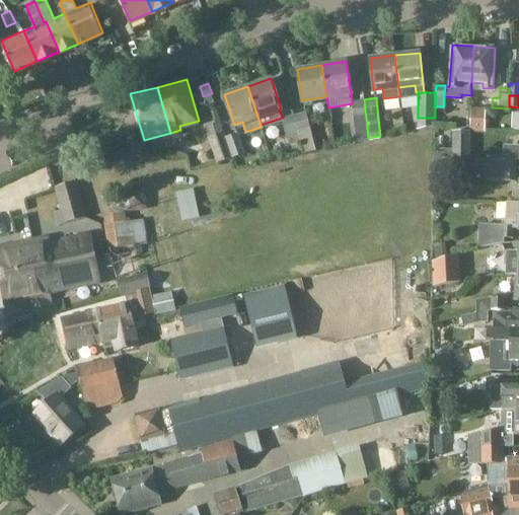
[(352,100),(352,103),(357,141),(368,138),(364,99),(352,100)]
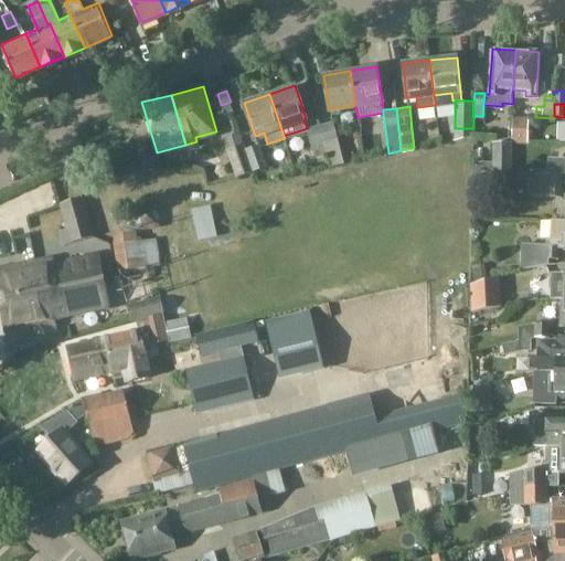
[(512,115),(511,140),(511,141),(529,143),(530,116),(512,115)]
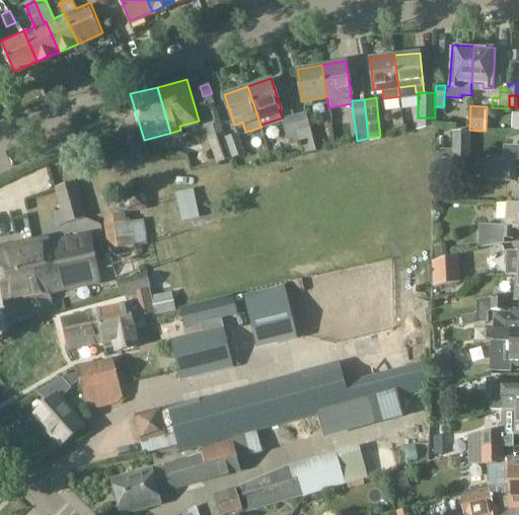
[(305,111),(294,114),(302,144),(304,152),(315,149),(305,111)]
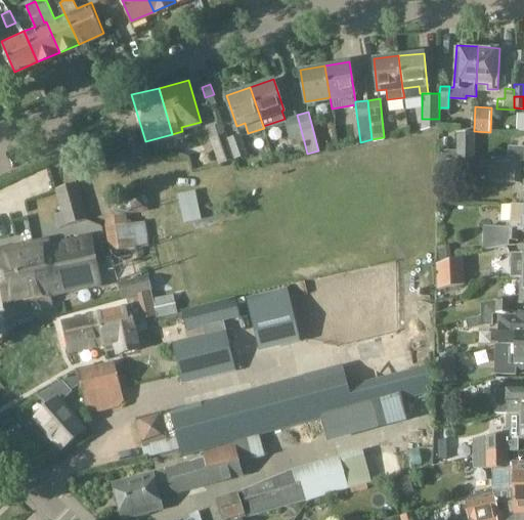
[(297,115),(286,118),(293,145),(294,144),(295,148),(305,145),(297,115)]
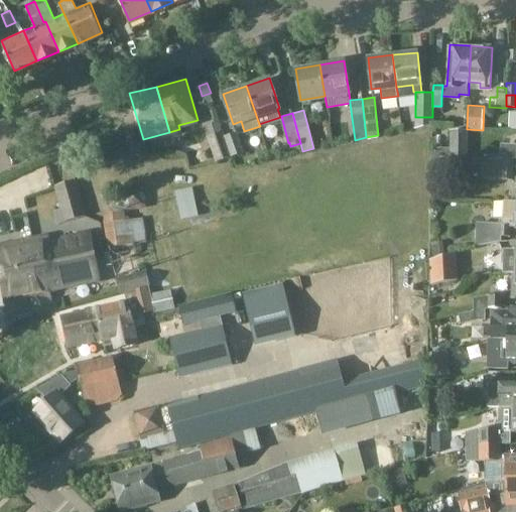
[(467,162),(467,129),(467,128),(449,128),(449,146),(431,146),(431,160),(448,160),(448,162),(467,162)]
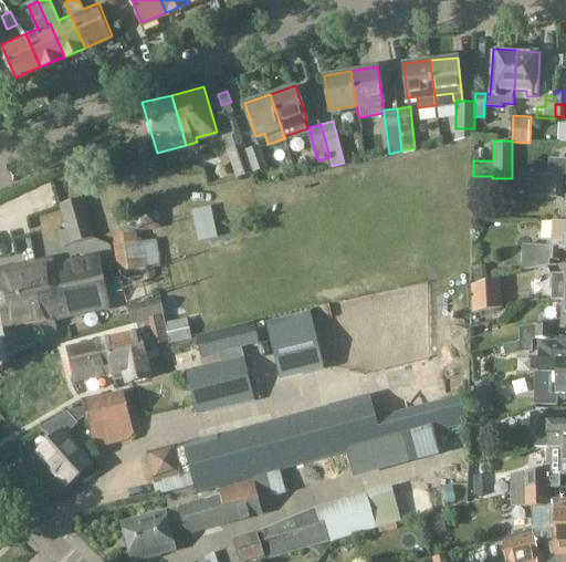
[(227,148),(237,177),(253,172),(252,169),(247,153),(245,148),(245,147),(243,143),(227,148)]
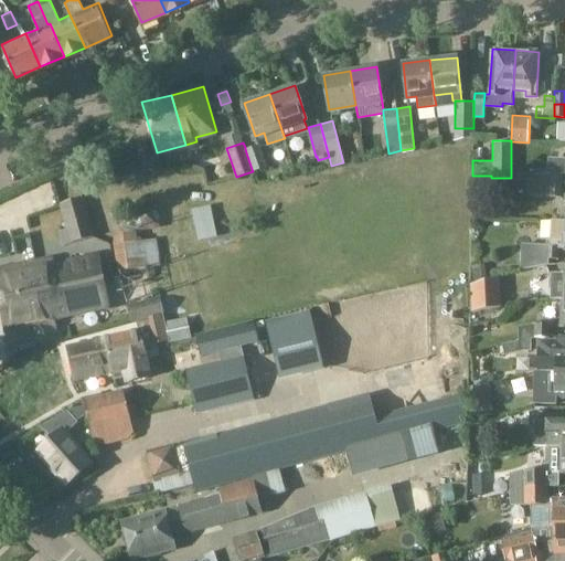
[(267,166),(259,143),(245,147),(245,148),(246,152),(252,169),(253,171),(267,166)]
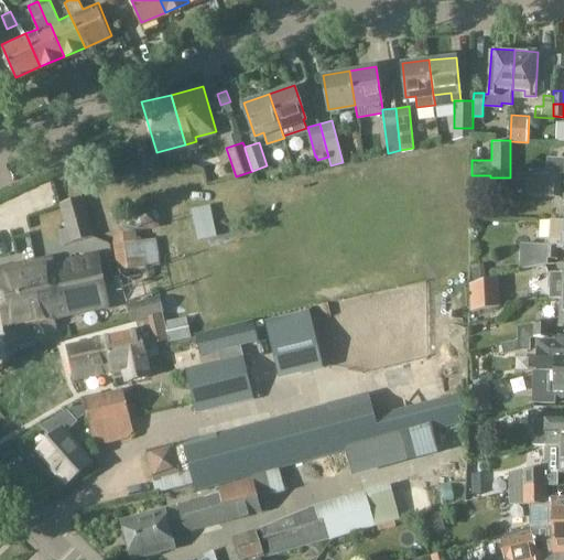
[(137,154),(139,164),(151,162),(152,162),(150,153),(149,151),(137,154)]
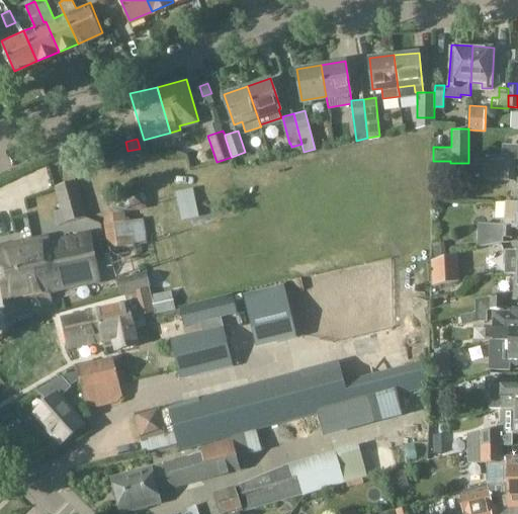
[(515,155),(515,158),(517,157),(517,143),(502,143),(502,154),(515,155)]
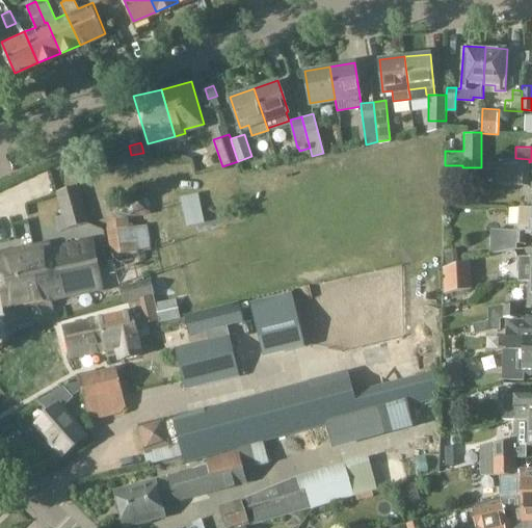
[(529,159),(515,158),(499,157),(499,168),(529,168),(529,162),(529,159)]
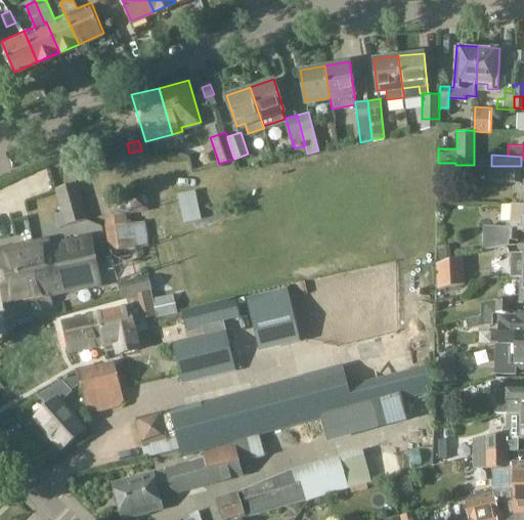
[(490,180),(520,181),(521,166),(491,166),(490,180)]
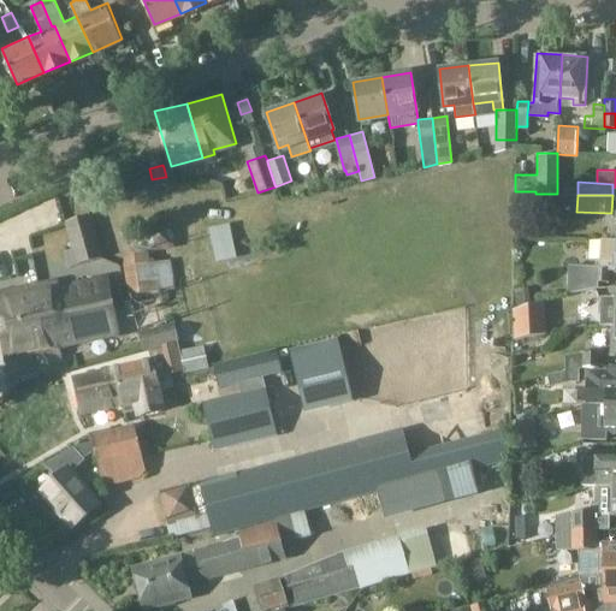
[(63,247),(67,266),(101,256),(90,213),(66,219),(72,243),(63,247)]
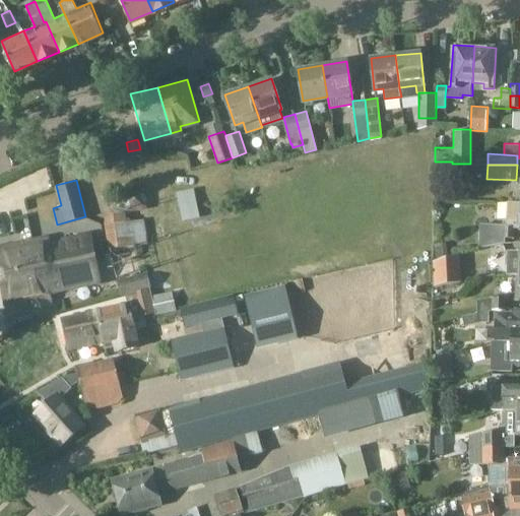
[(514,227),(519,228),(519,227),(519,200),(507,200),(506,223),(479,222),(478,247),(505,241),(506,236),(514,237),(514,227)]
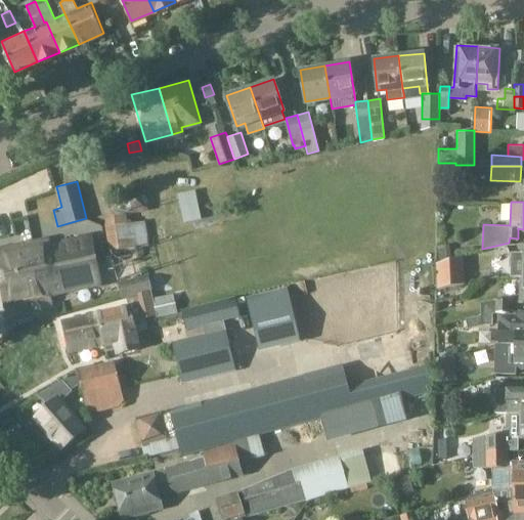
[(108,250),(132,247),(139,246),(149,244),(145,219),(128,222),(127,212),(104,216),(108,250)]
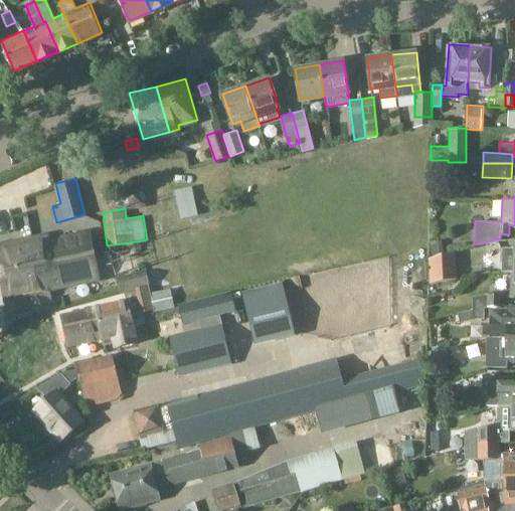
[(47,233),(33,236),(37,258),(39,266),(43,265),(44,271),(47,289),(98,278),(97,271),(94,254),(89,229),(48,238),(47,233)]
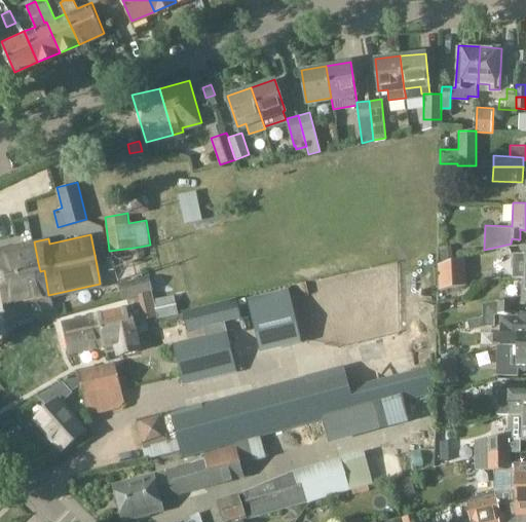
[(0,249),(0,269),(15,267),(16,273),(31,270),(30,264),(38,263),(34,241),(22,245),(0,249)]
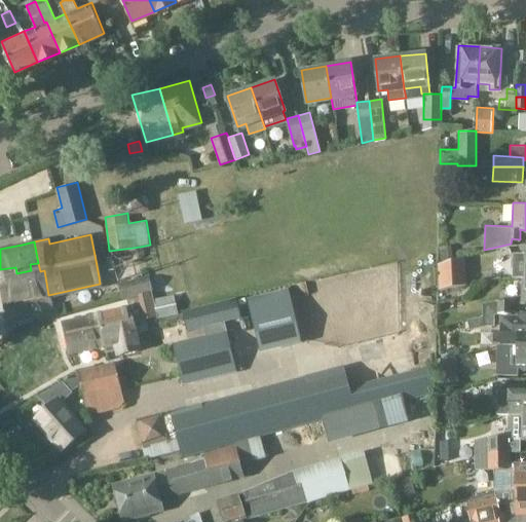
[(453,257),(451,244),(439,246),(441,260),(453,257)]
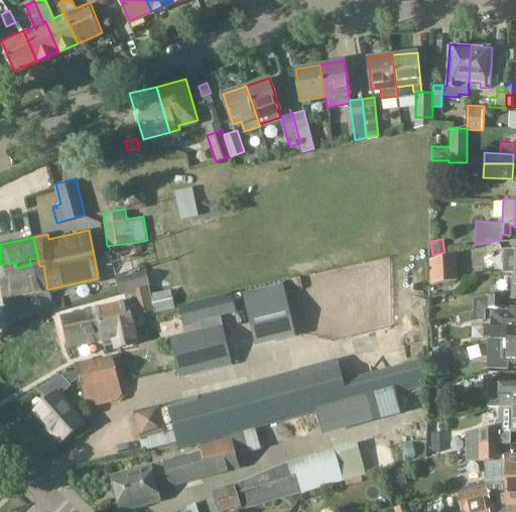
[(60,316),(65,331),(140,313),(134,288),(150,284),(147,269),(143,271),(137,242),(130,243),(107,247),(113,278),(115,277),(119,292),(124,291),(127,300),(60,316)]
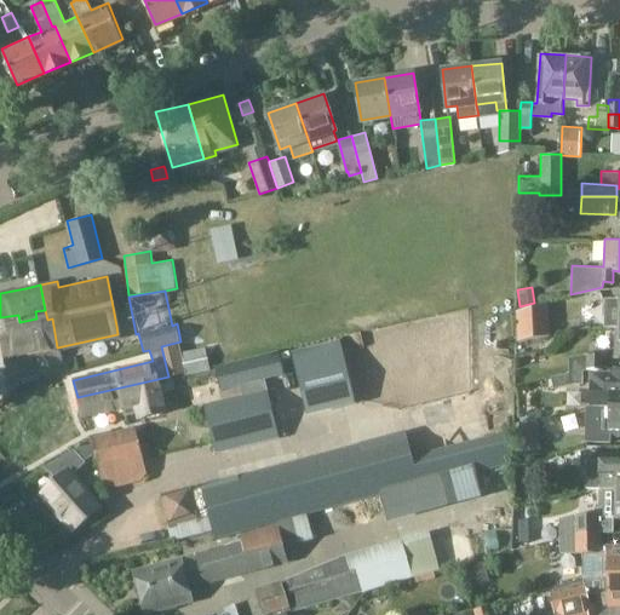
[(604,327),(618,327),(619,326),(619,295),(618,295),(618,298),(604,297),(604,327)]
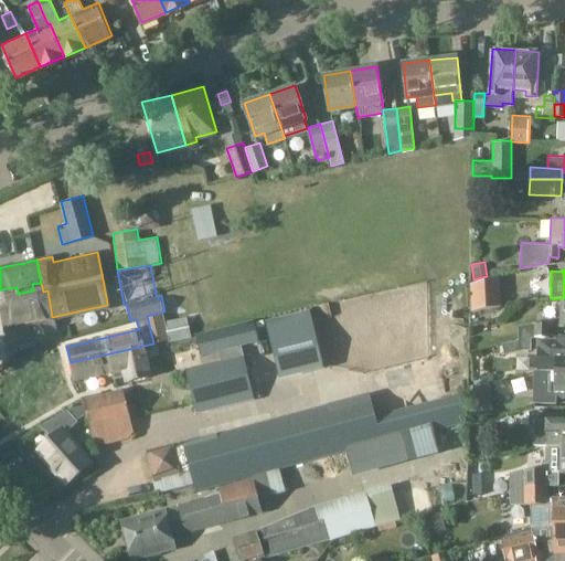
[(501,305),(499,275),(470,282),(471,310),(501,305)]
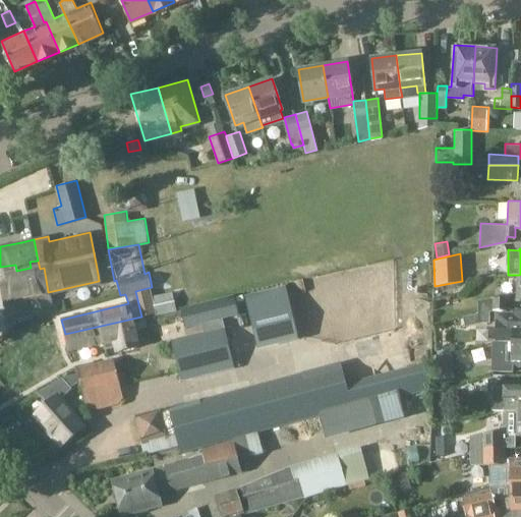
[(0,284),(4,304),(39,297),(41,305),(50,303),(48,292),(45,274),(44,268),(40,269),(38,261),(30,262),(31,268),(16,271),(15,265),(0,267),(0,284)]
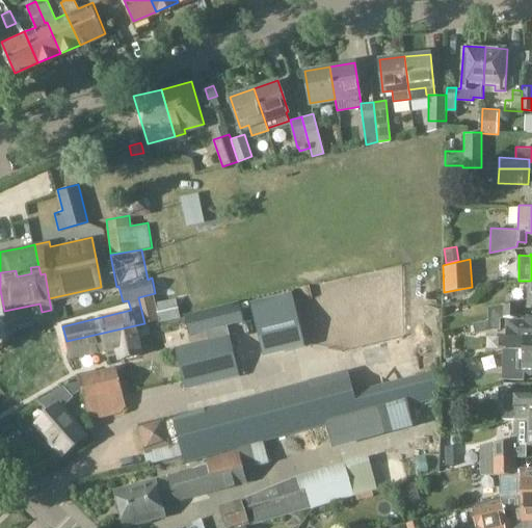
[(304,345),(292,291),(249,300),(263,355),(304,345)]
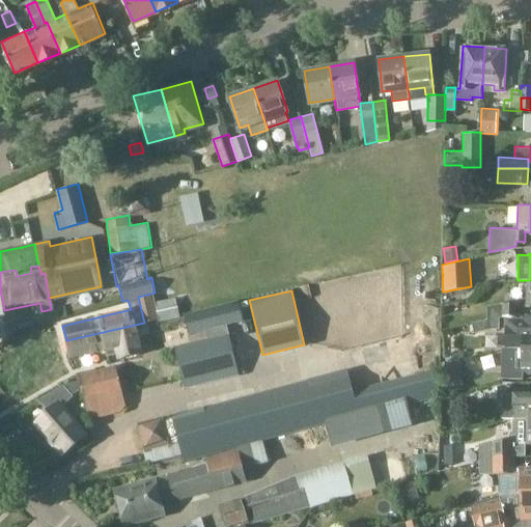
[(159,321),(180,315),(175,296),(155,301),(159,319),(159,321)]
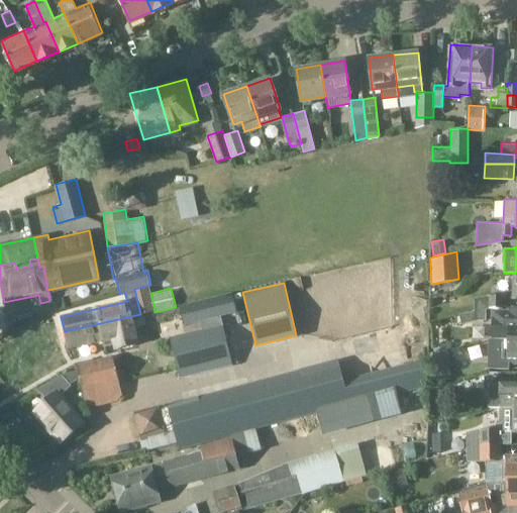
[(490,294),(489,306),(503,307),(503,294),(490,294)]
